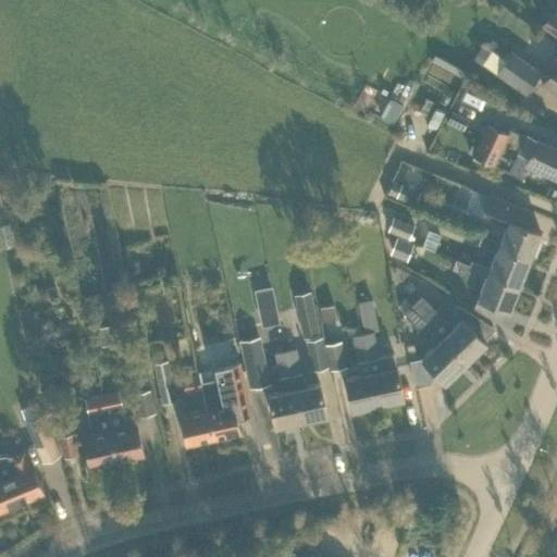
[(541,25),(556,35),(556,13),(553,11),(549,15),(548,15),(541,25)]
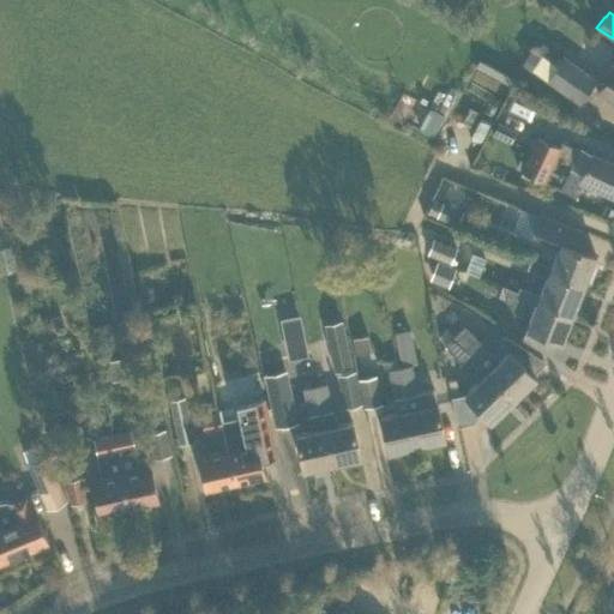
[(547,80),(581,103),(597,78),(565,55),(547,80)]
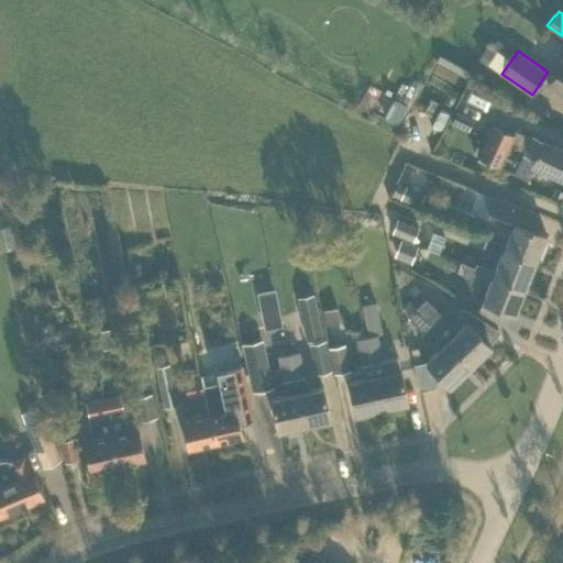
[(468,130),(473,119),(456,111),(452,122),(468,130)]
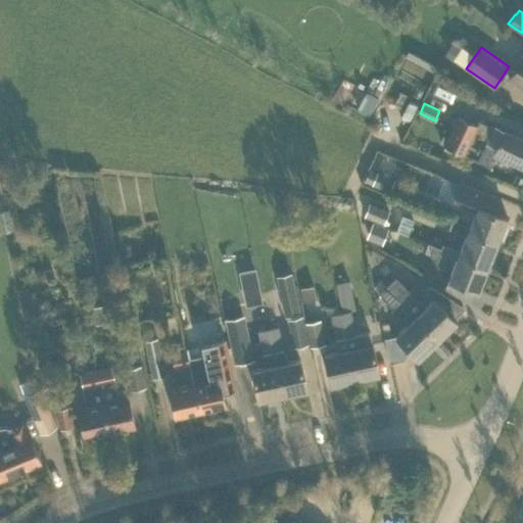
[(443,146),(464,155),(477,126),(457,115),(443,146)]
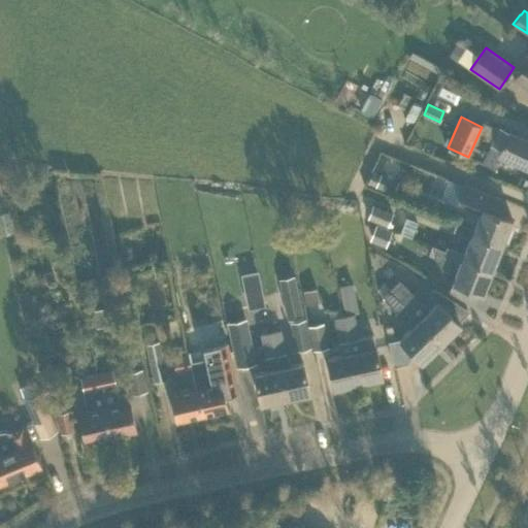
[(498,154),(527,167),(527,139),(499,126),(491,144),(500,149),(498,154)]
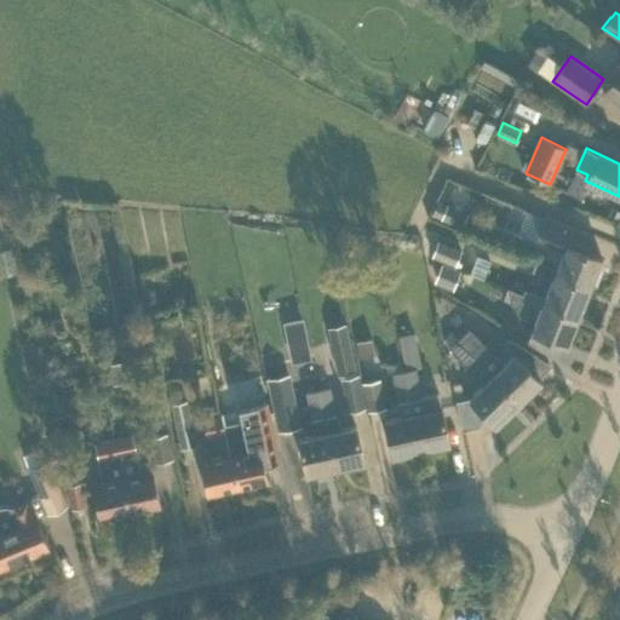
[(468,212),(447,204),(441,218),(461,227),(468,212)]
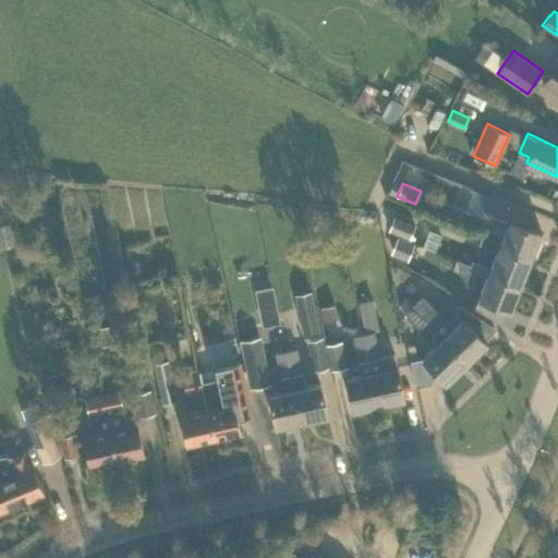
[(507,226),(500,242),(501,242),(499,246),(530,258),(541,231),(529,227),(534,213),(489,195),(482,217),(507,226)]
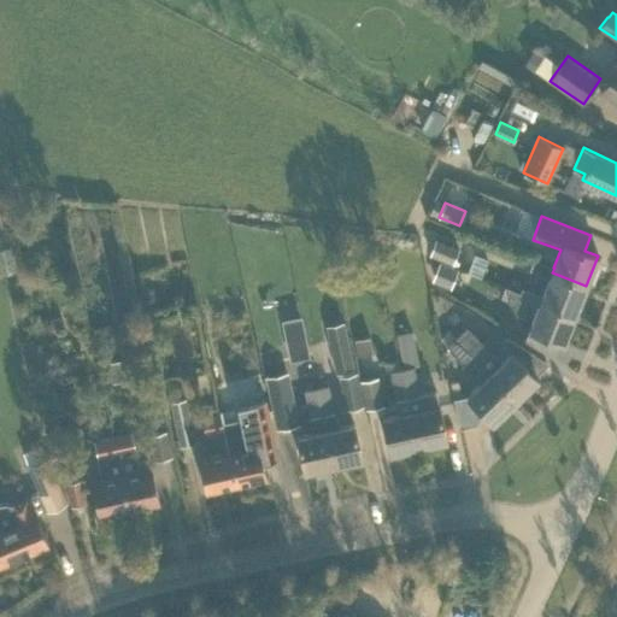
[(453,264),(459,248),(436,239),(429,254),(453,264)]
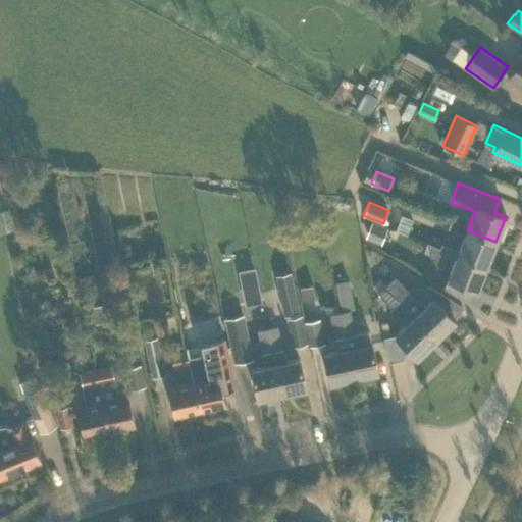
[(467,230),(469,226),(468,226),(451,219),(448,228),(464,236),(459,250),(458,254),(486,265),(496,242),(467,230)]
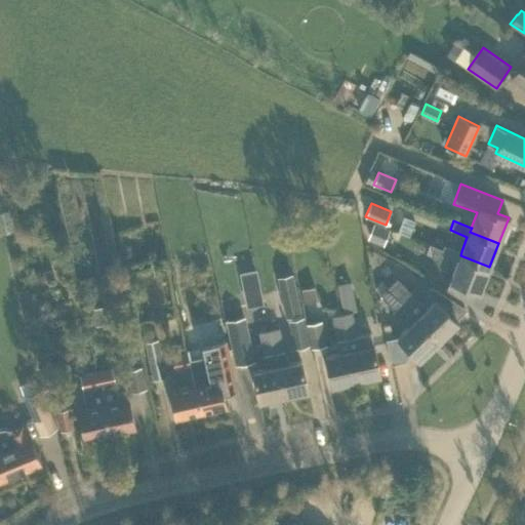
[(374,223),(367,239),(384,245),(391,229),(374,223)]
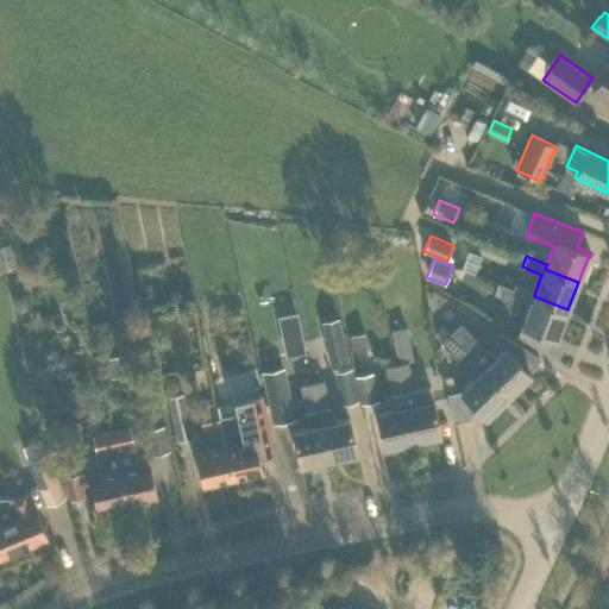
[(510,294),(513,289),(498,283),(494,293),(509,299),(510,294)]
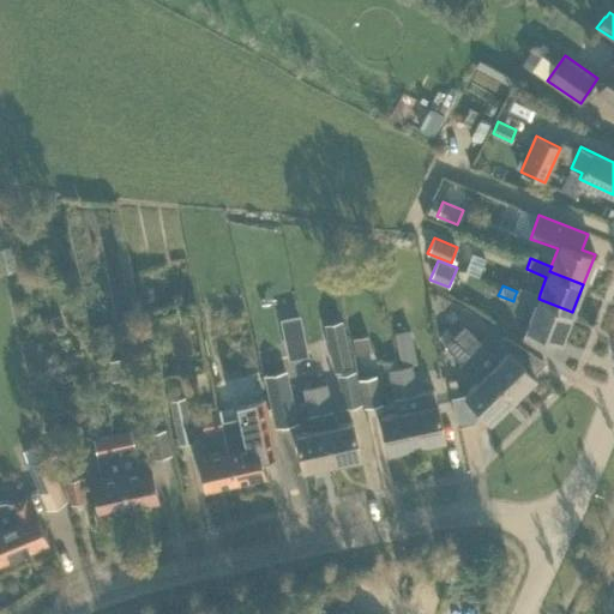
[(519,287),(517,292),(515,296),(535,305),(527,327),(560,341),(572,312),(539,299),(540,294),(519,287)]
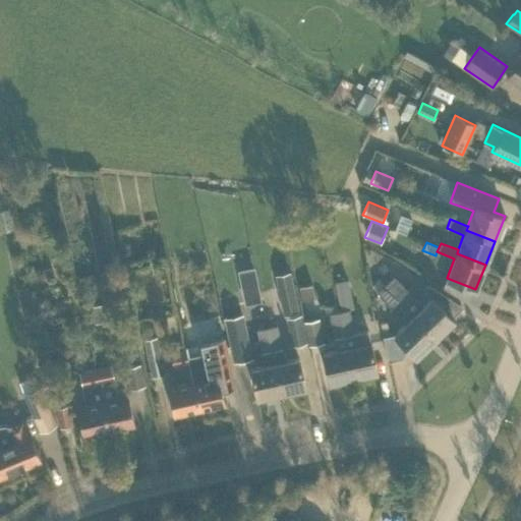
[(299,311),(290,272),(276,275),(285,314),(299,311)]
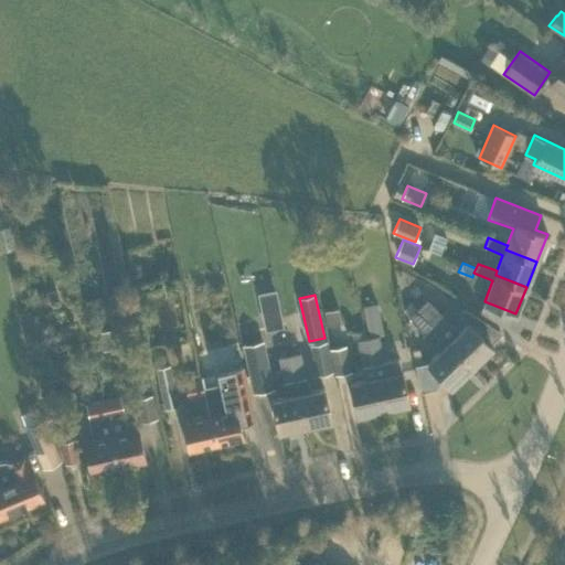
[(417,311),(433,327),(471,366),(492,347),(469,322),(458,332),(426,300),(416,310),(417,311)]
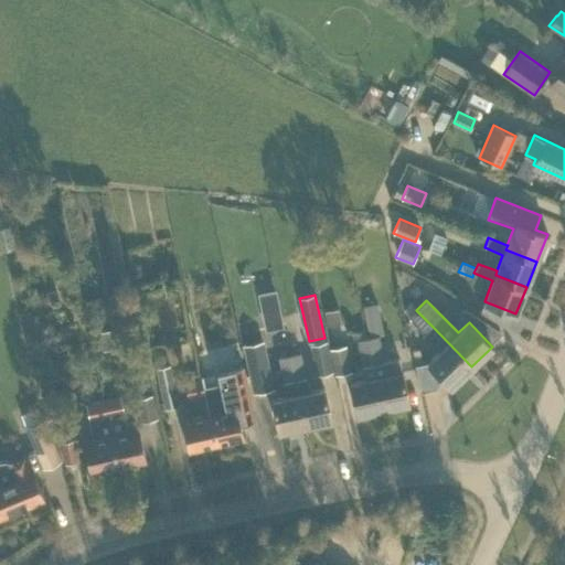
[(433,327),(417,311),(409,318),(425,333),(423,334),(439,351),(428,362),(415,364),(422,391),(436,387),(436,384),(443,377),(451,386),(471,366),(433,327)]
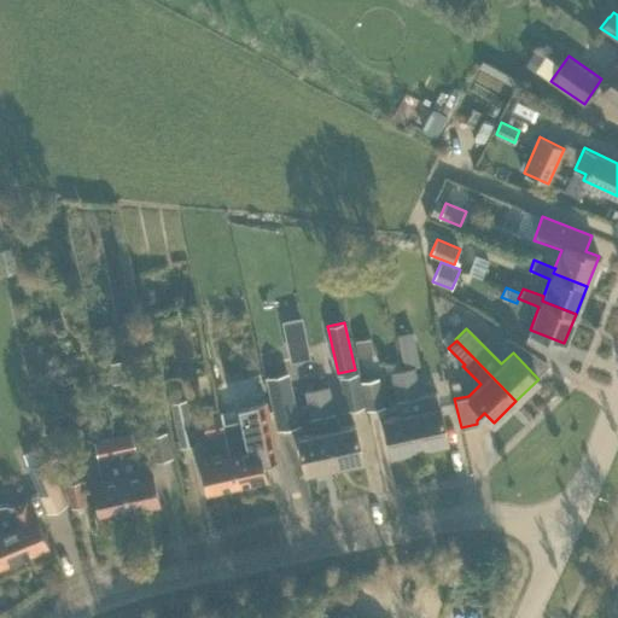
[(321,342),(307,345),(310,362),(325,359),(321,342)]
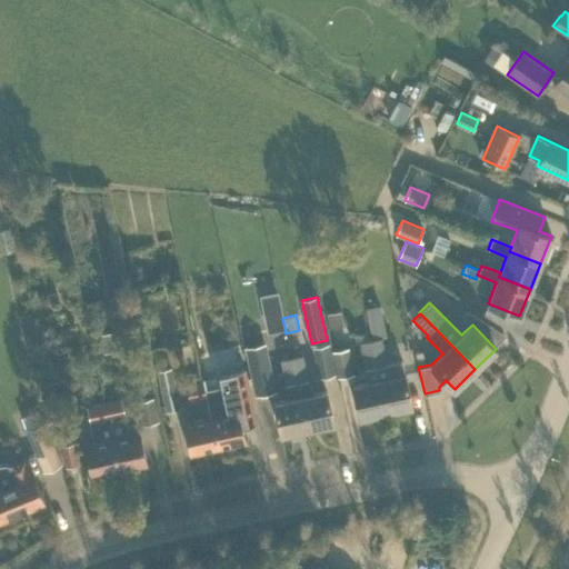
[(286,333),(282,318),(268,321),(271,337),(286,333)]
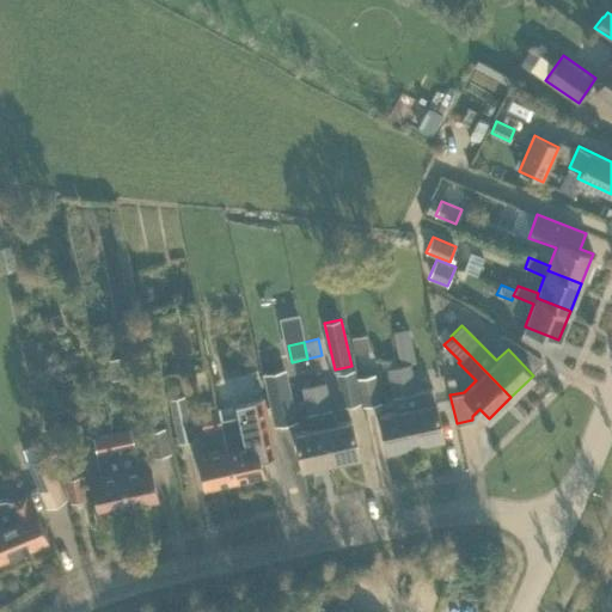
[(112,379),(126,377),(121,356),(108,359),(112,379)]
